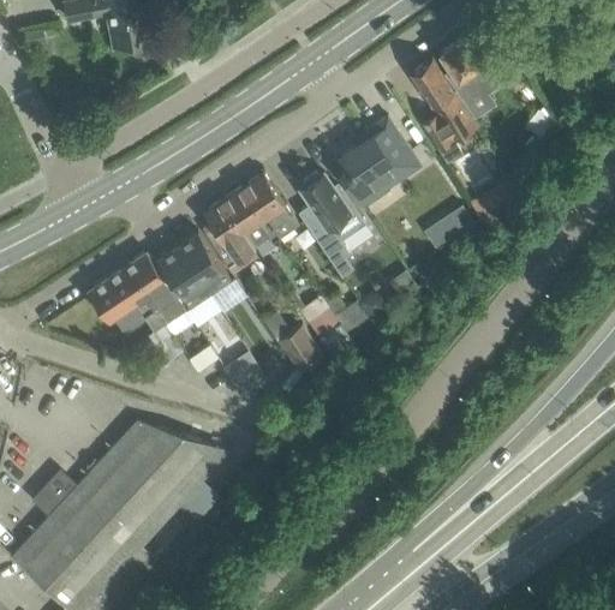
[(141,0),(84,0),(65,4),(69,23),(109,15),(112,27),(114,27),(118,45),(115,45),(117,46),(151,40),(151,39),(149,39),(141,0)]
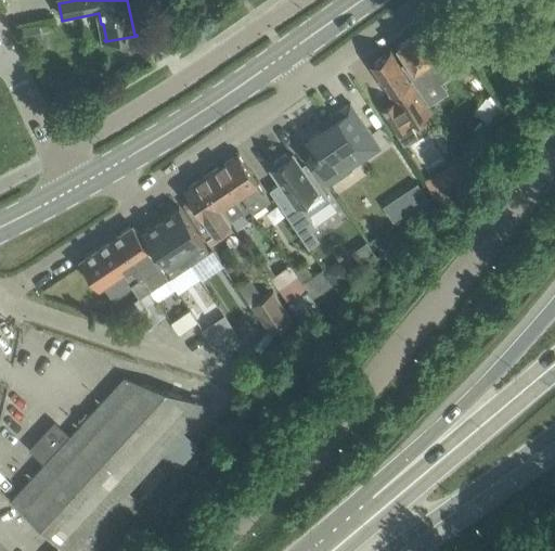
[(431,45),(423,31),(397,50),(408,65),(402,67),(423,98),(467,67),(453,47),(446,52),(438,40),(431,45)]
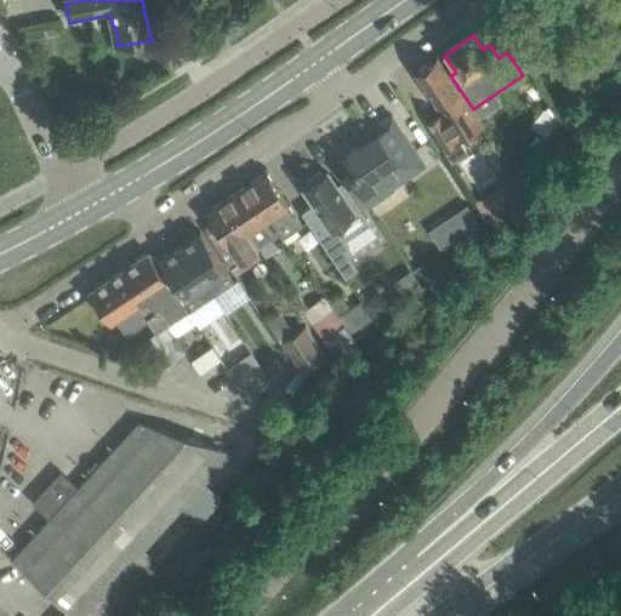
[(457,91),(437,61),(415,75),(428,96),(439,110),(442,115),(426,125),(443,153),(459,143),(460,143),(482,130),(457,91)]
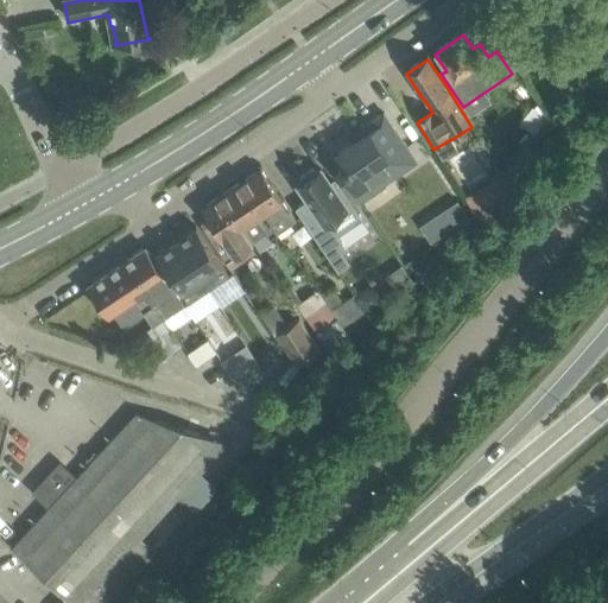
[(416,164),(398,137),(384,118),(360,133),(363,138),(337,156),(346,169),(339,173),(359,203),(416,164)]
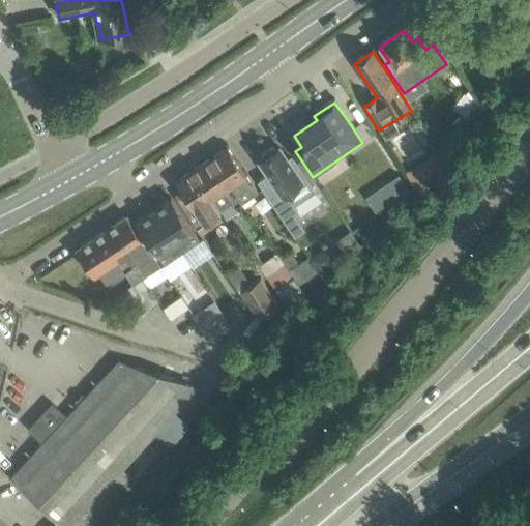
[(258,195),(239,167),(228,150),(212,161),(242,206),(246,212),(258,204),(254,199),(258,195)]
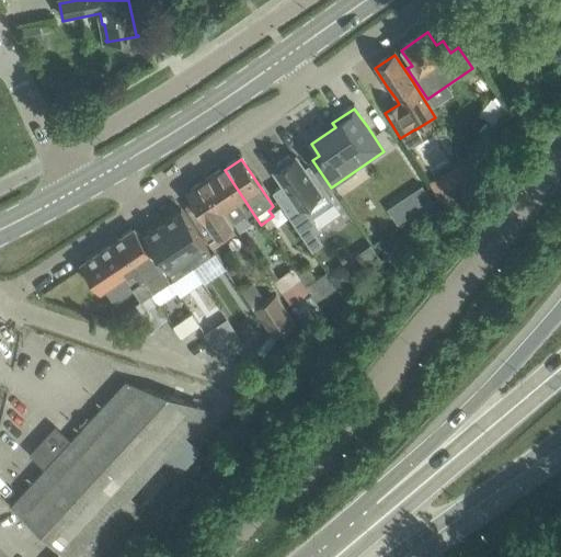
[(296,160),(292,163),(289,159),(276,168),(278,172),(274,174),(284,189),(273,195),(312,254),(323,247),(316,236),(320,232),(311,220),(334,205),(312,173),(307,177),(296,160)]
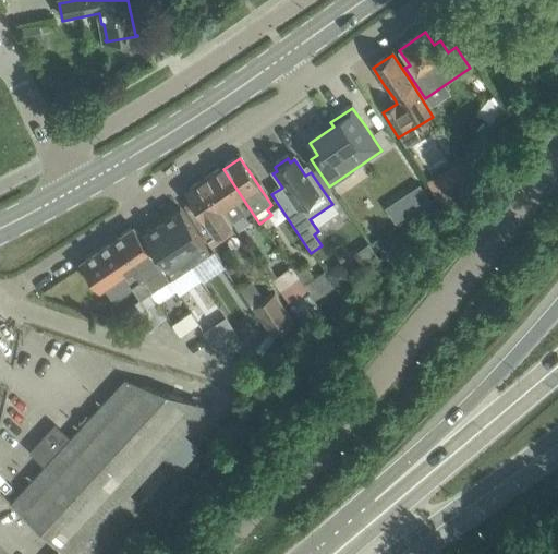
[(480,194),(469,177),(461,165),(427,185),(446,215),(480,194)]
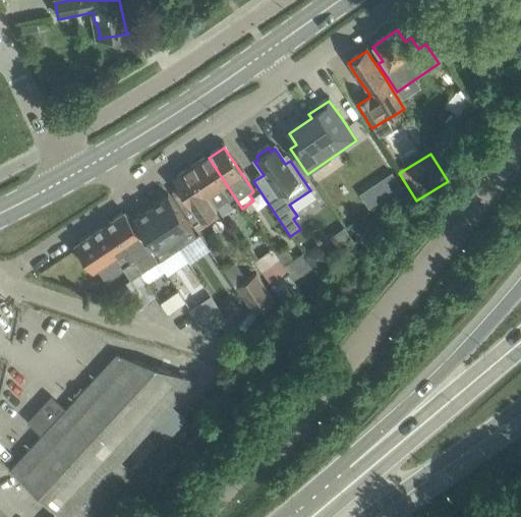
[(232,207),(238,203),(209,158),(188,171),(216,212),(229,203),(232,207)]
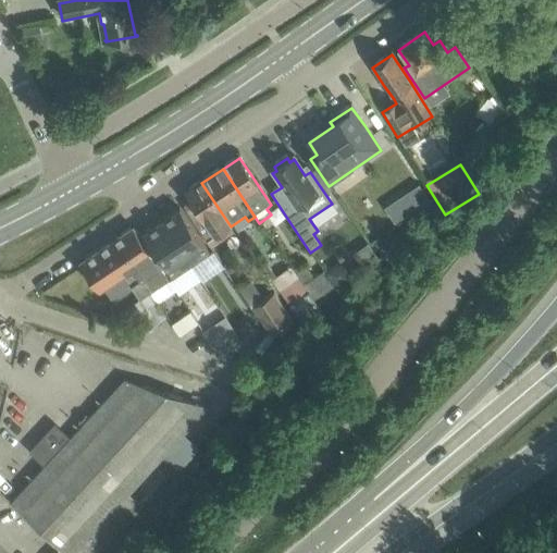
[(224,231),(231,226),(201,183),(185,195),(194,207),(186,212),(207,243),(214,237),(224,231)]
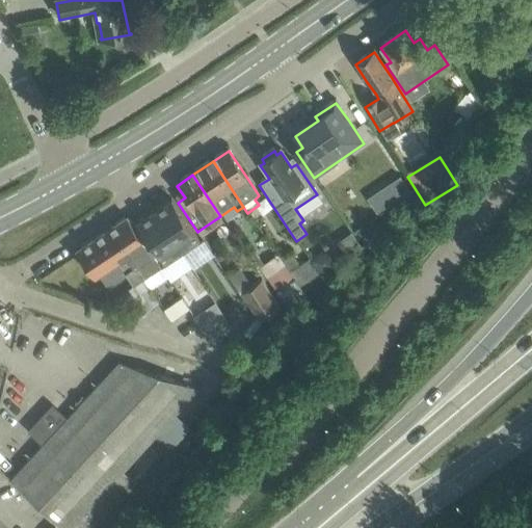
[(399,201),(409,193),(400,181),(390,187),(399,201)]
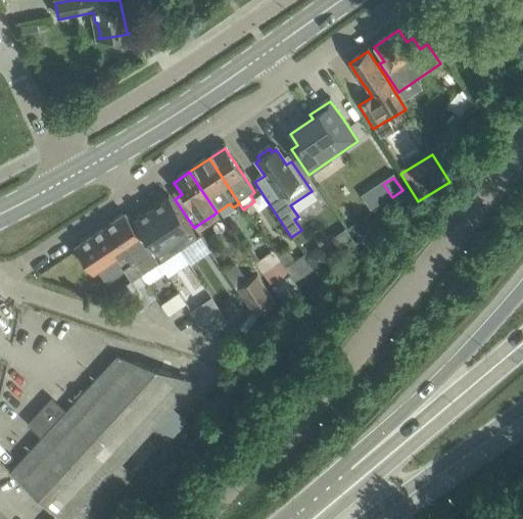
[(169,198),(151,209),(182,255),(189,251),(181,239),(192,232),(169,198)]
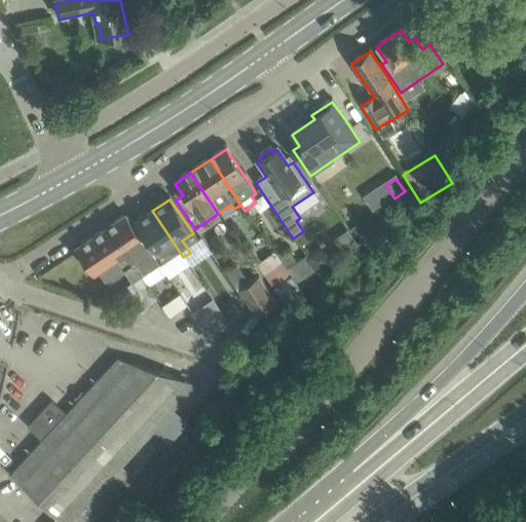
[(152,211),(135,223),(157,257),(168,250),(177,261),(183,257),(152,211)]
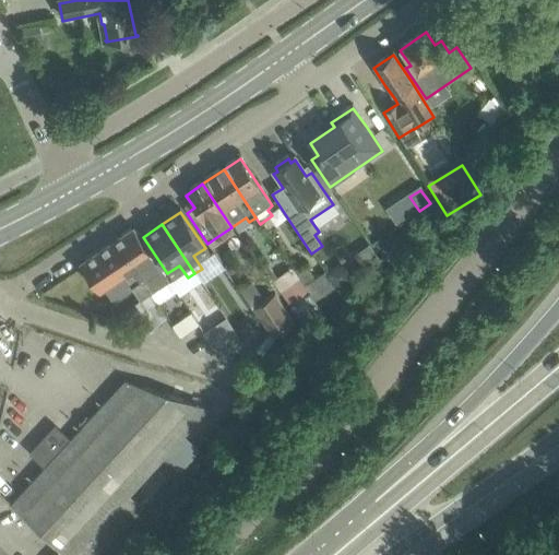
[(152,258),(145,248),(133,231),(113,245),(123,260),(127,258),(135,270),(133,272),(150,296),(151,296),(168,284),(152,259),(152,258)]
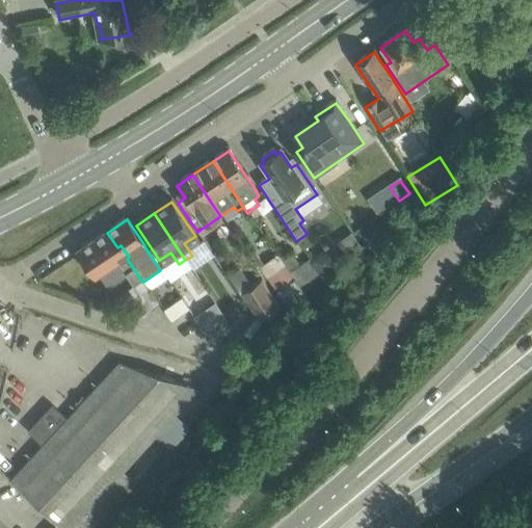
[(159,306),(143,282),(142,282),(127,259),(129,257),(121,245),(117,247),(107,233),(76,254),(95,281),(117,265),(132,288),(128,291),(137,306),(126,312),(145,319),(159,306)]
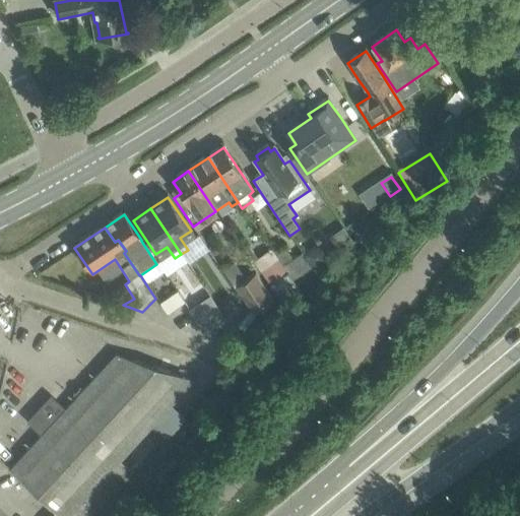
[(299,291),(284,269),(271,251),(254,263),(270,288),(286,312),(305,300),(299,291)]
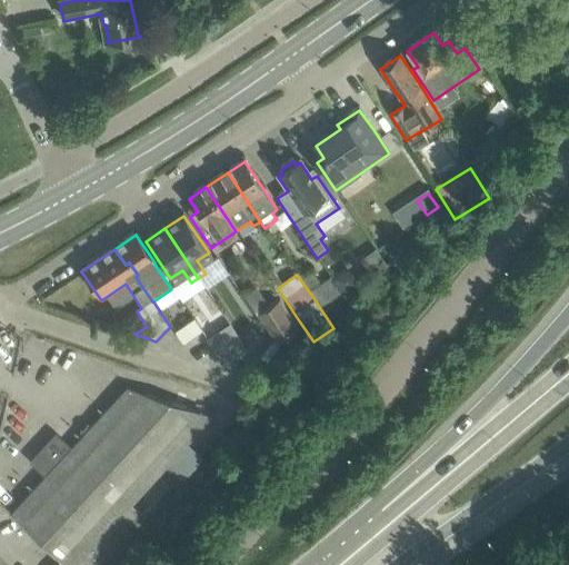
[(357,286),(351,277),(343,276),(335,281),(343,295),(357,286)]
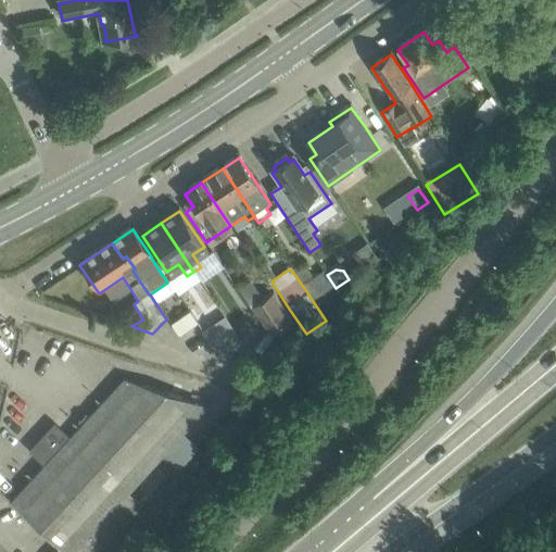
[(335,292),(323,275),(314,281),(304,288),(319,311),(339,299),(335,292)]
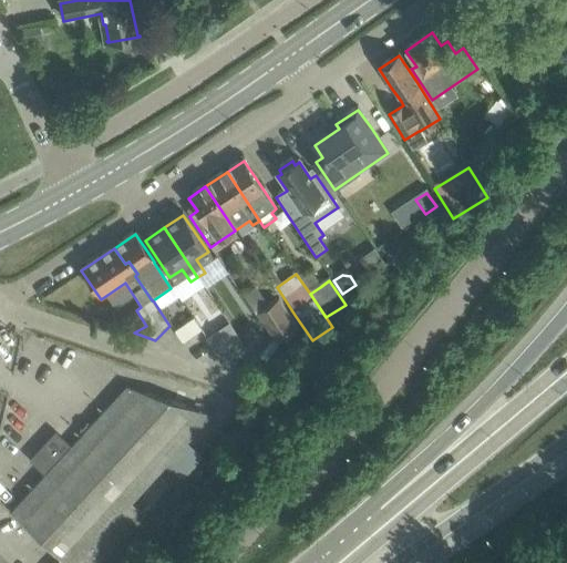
[(246,297),(254,309),(261,305),(253,293),(246,297)]
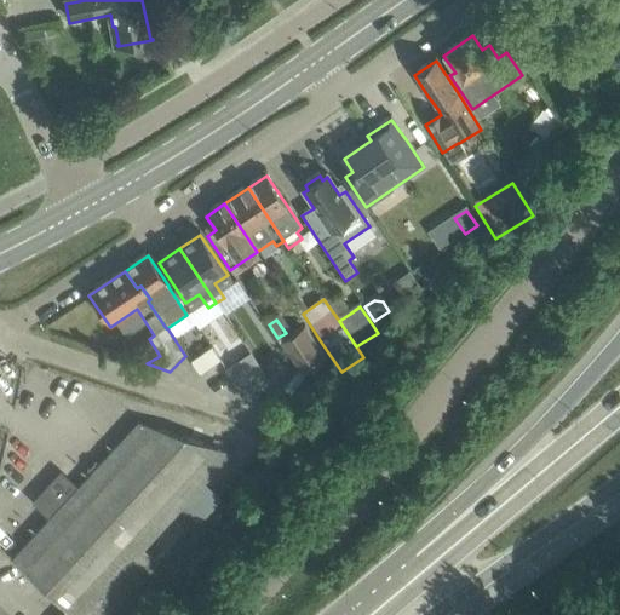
[(302,378),(327,361),(305,328),(281,345),(302,378)]
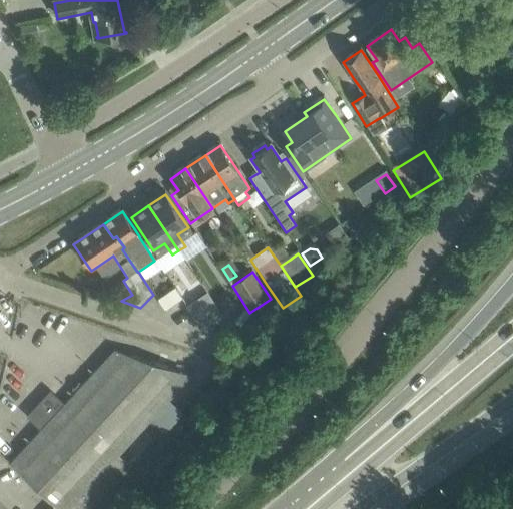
[(222,318),(208,295),(188,309),(207,328),(222,318)]
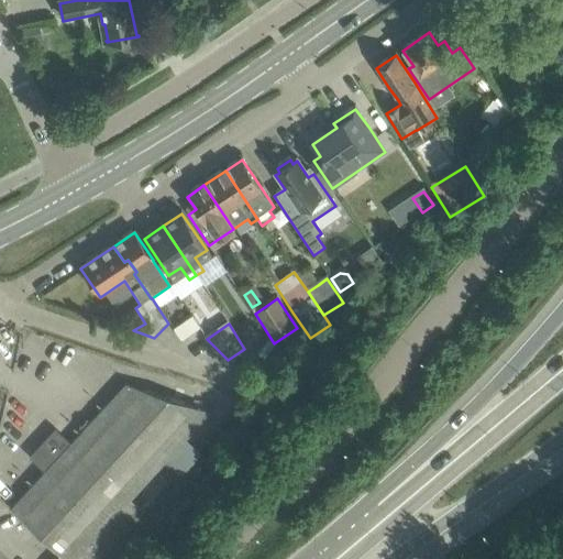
[(101,558),(144,513),(131,501),(211,414),(125,385),(70,446),(58,436),(53,436),(34,456),(34,462),(45,473),(11,511),(63,558),(101,558)]
